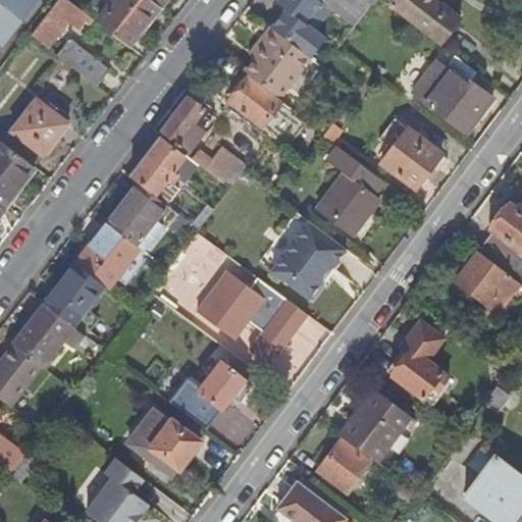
[(2,0),(29,18),(41,0),(2,0)]
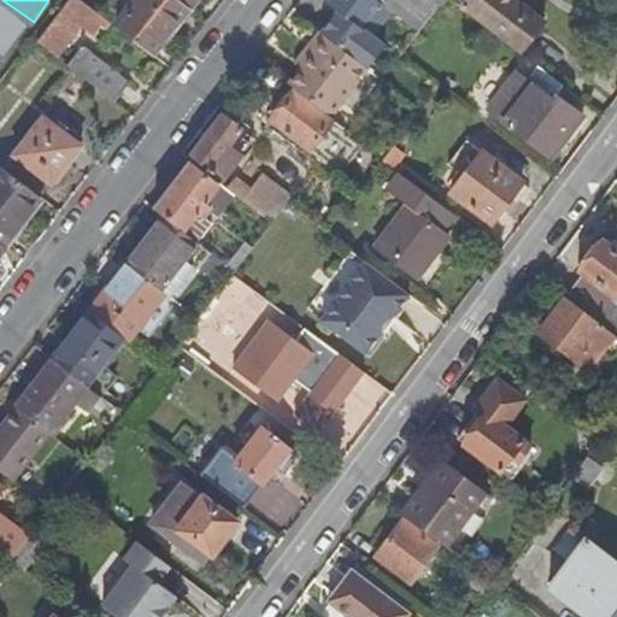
[(81,0),(69,0),(37,42),(57,57),(64,47),(69,41),(93,9),(81,0)]
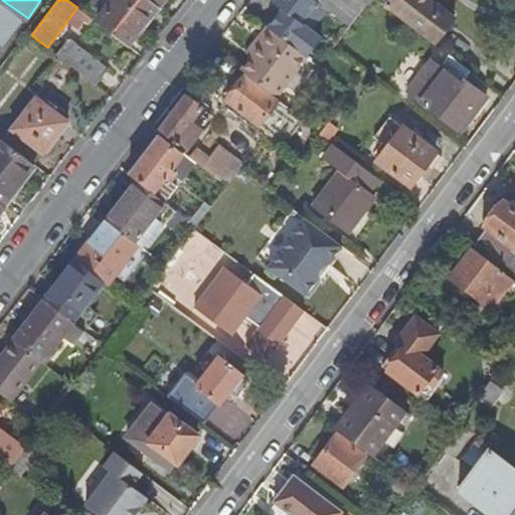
[(157,5),(150,0),(113,0),(97,22),(126,45),(157,5)]
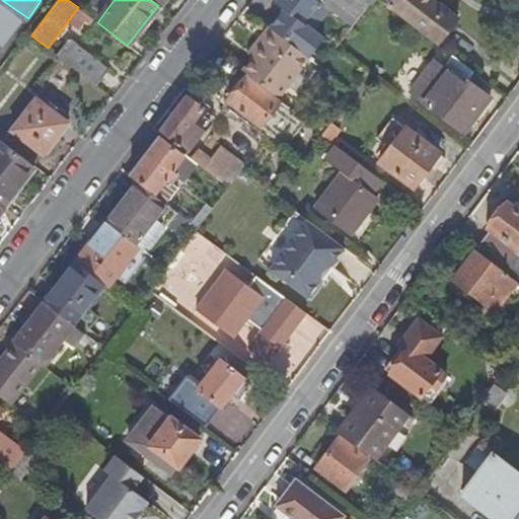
[(275,31),(310,59),(325,40),(311,29),(304,23),(319,2),(316,0),(279,0),(276,4),(284,10),(288,12),(274,30),(275,31)]
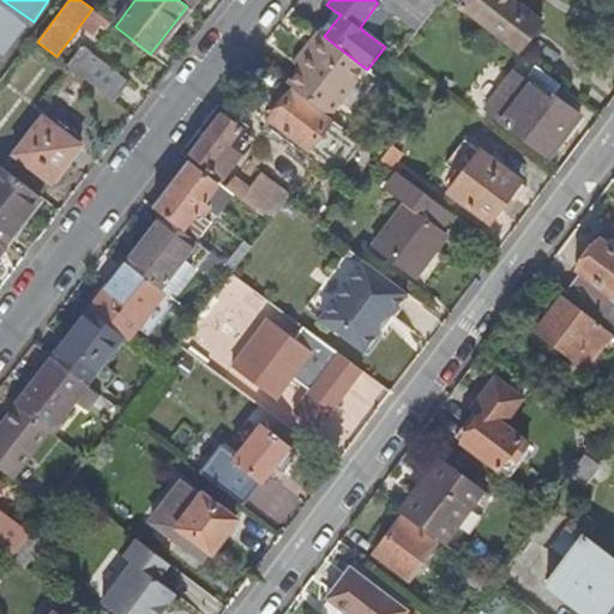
[(387,10),(413,28),(434,0),(374,0),(378,2),(387,10)]
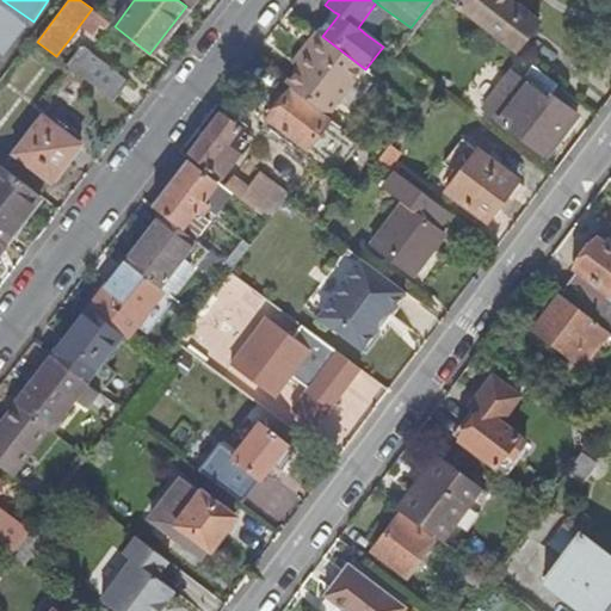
[(415,31),(439,0),(432,0),(411,28),(415,31)]
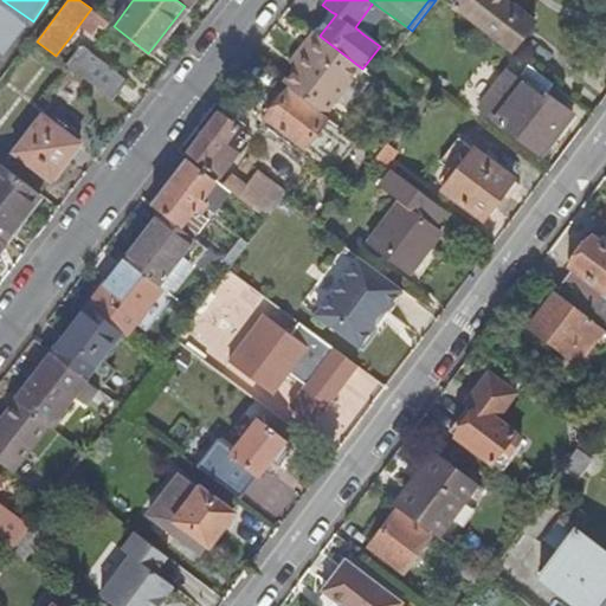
[(507,0),(459,0),(455,6),(514,52),(536,23),(507,0)]
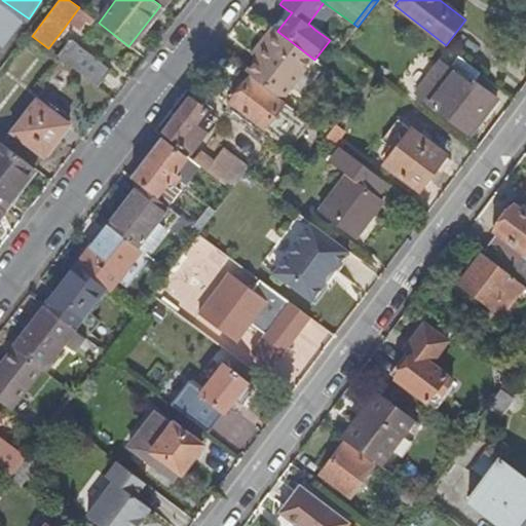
[(292,12),(288,10),(274,28),(277,31),(292,12)]
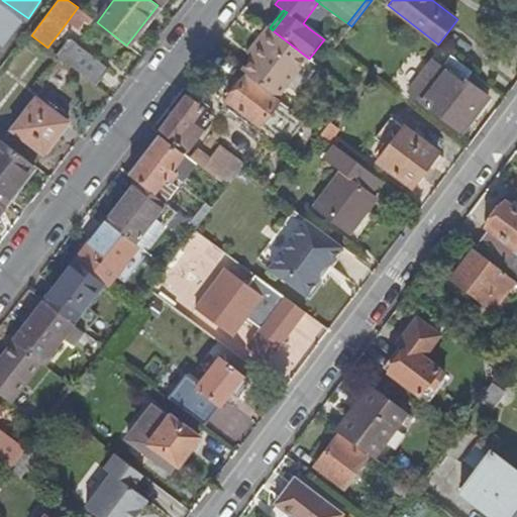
[(270,27),(260,40),(264,43),(274,31),(273,30),(270,27)]
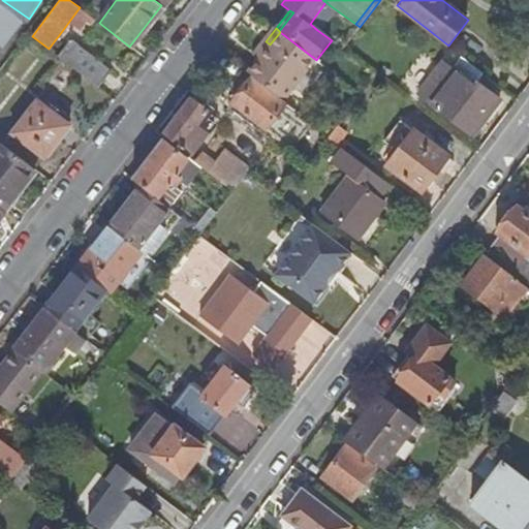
[(328,67),(316,60),(280,32),(270,44),(266,41),(255,55),(259,59),(249,72),(253,76),(297,109),(328,67)]
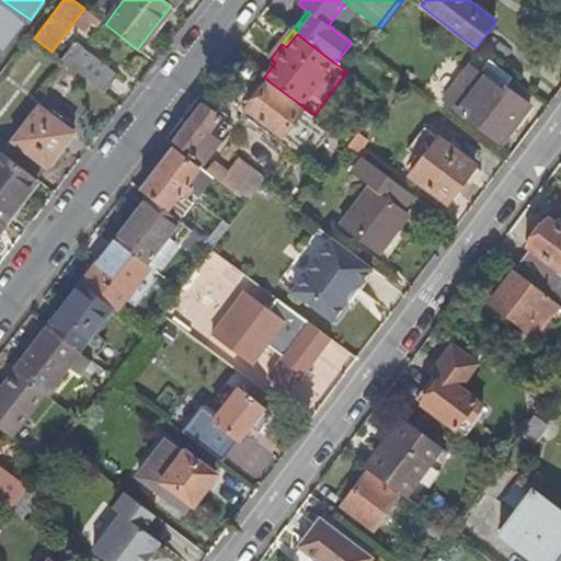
[(71,67),(104,92),(118,76),(84,49),(71,67)]
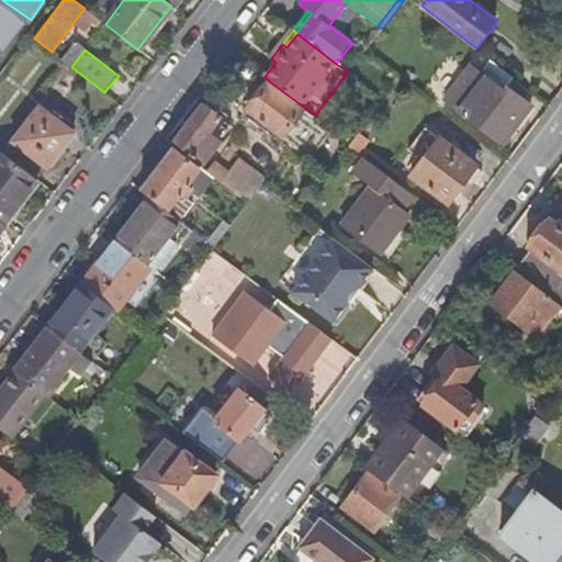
[(507,88),(514,78),(492,62),(482,76),(486,79),(461,112),(502,144),(531,105),(507,88)]
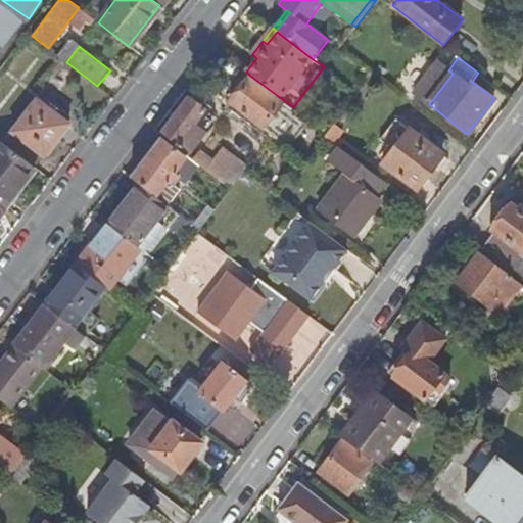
[(414,93),(429,104),(453,74),(448,70),(437,61),(414,93)]
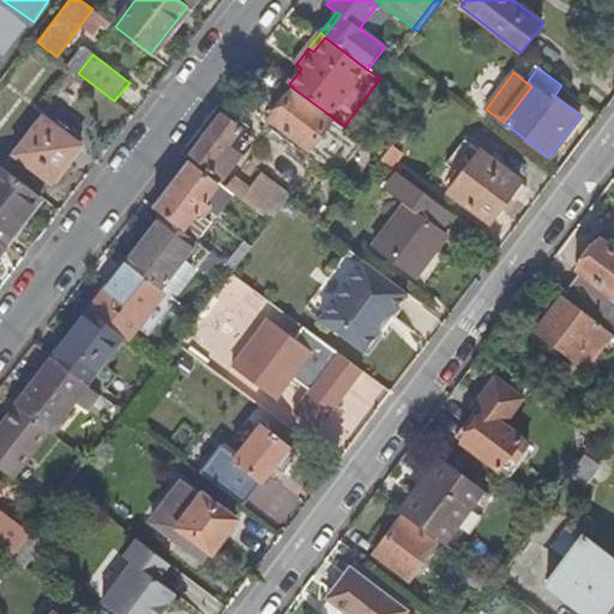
[(339,174),(361,144),(353,138),(341,131),(344,126),(294,89),(271,120),(339,174)]
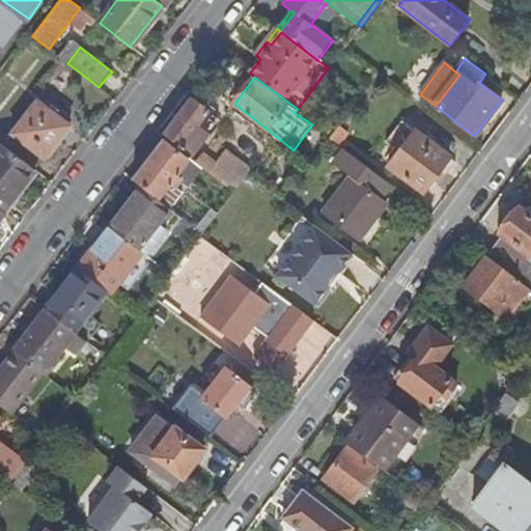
[(192,157),(208,133),(198,124),(207,110),(191,98),(164,135),(192,157)]
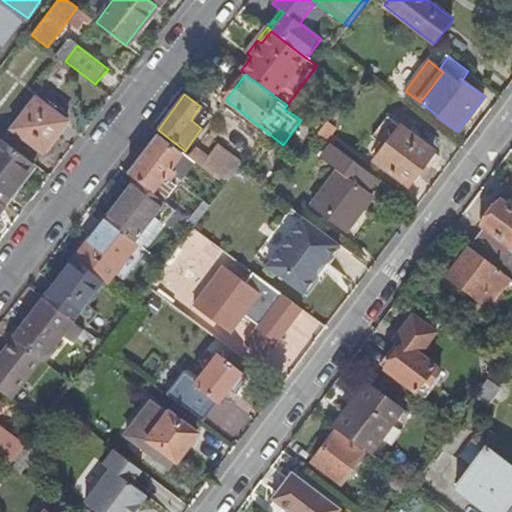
[(11,126),(43,151),(67,120),(36,96),(11,126)]
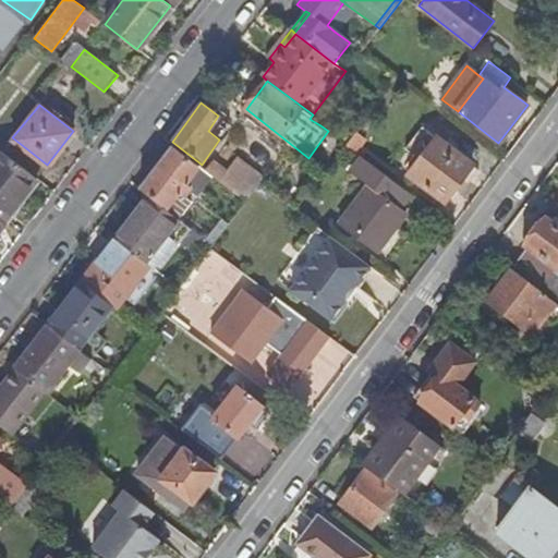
[(323,123),(313,114),(310,119),(320,125),(322,124),(323,123)]
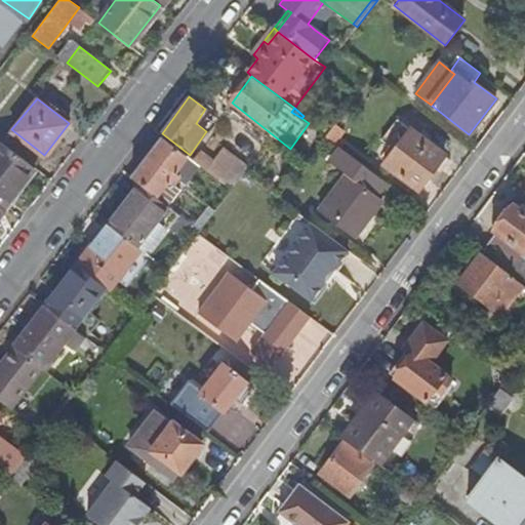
[(399,146),(410,130),(398,120),(382,140),(390,147),(394,142),(399,146)]
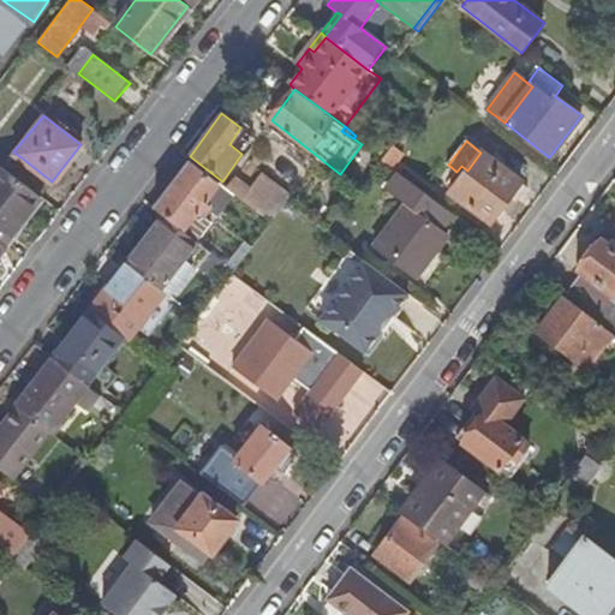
[(395,147),(383,161),(395,169),(399,165),(406,154),(395,147)]
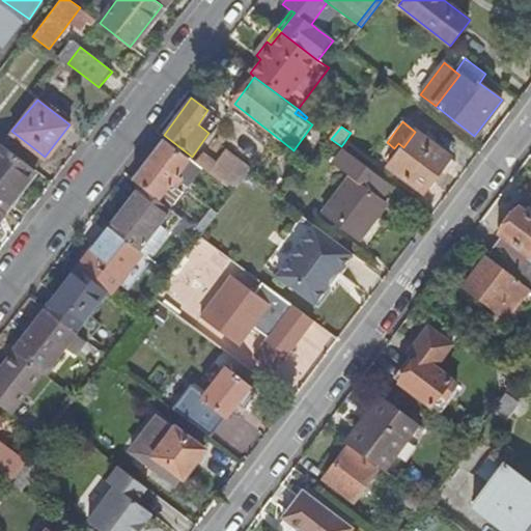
[(415,132),(403,147),(391,165),(390,166),(424,192),(424,191),(451,158),(415,132)]
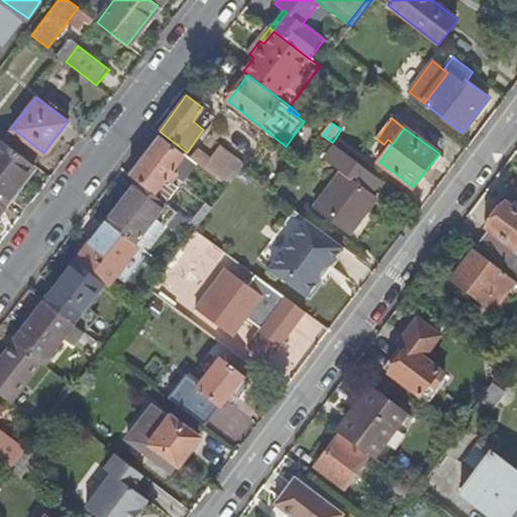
[(184,153),(161,136),(129,175),(153,193),(166,177),(171,181),(177,174),(172,170),(184,153)]
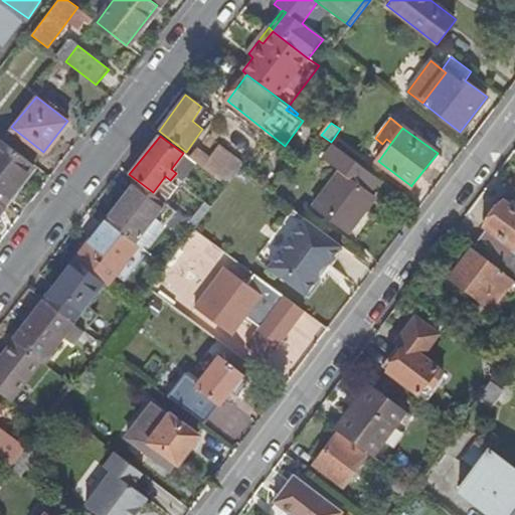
[(339,142),(334,138),(331,142),(336,146),(339,142)]
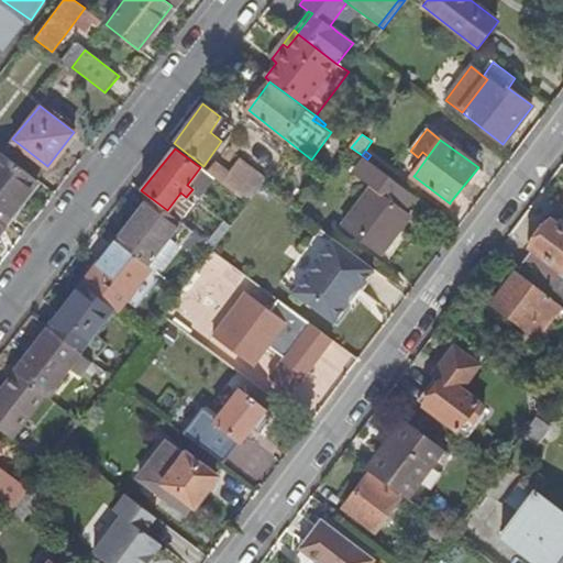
[(30,176),(0,153),(0,221),(3,224),(23,197),(19,192),(30,176)]
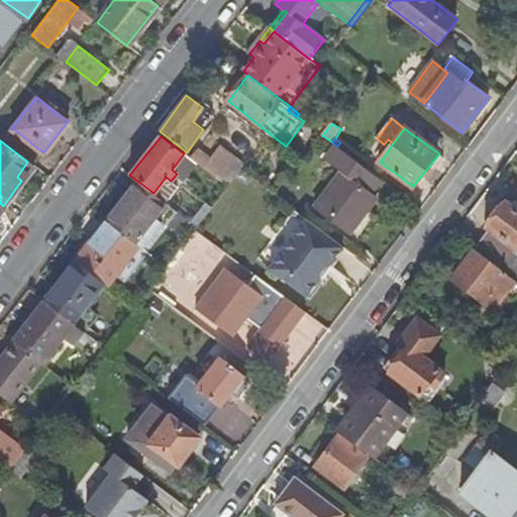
[(197,149),(190,159),(228,187),(244,166),(219,146),(210,159),(197,149)]
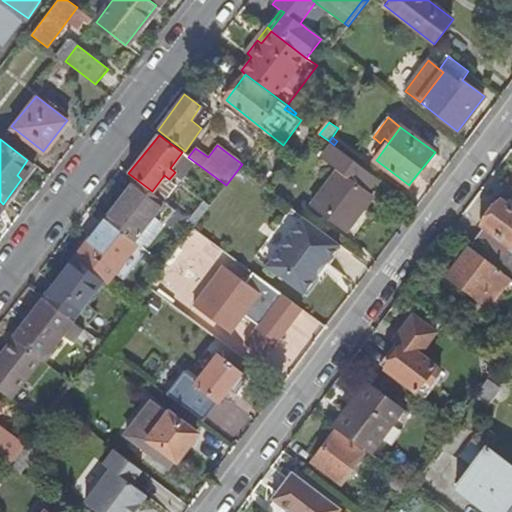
[(376,177),(334,145),(324,158),(340,171),(313,208),(345,231),(373,194),(367,190),(376,177)]
